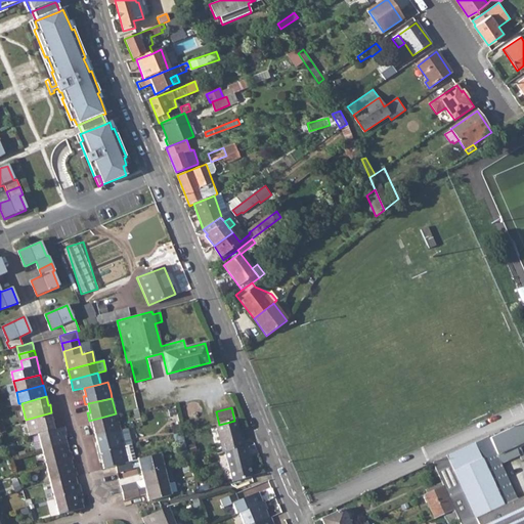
[(30,435),(38,433),(53,429),(51,421),(53,420),(51,412),(26,420),(30,435)]
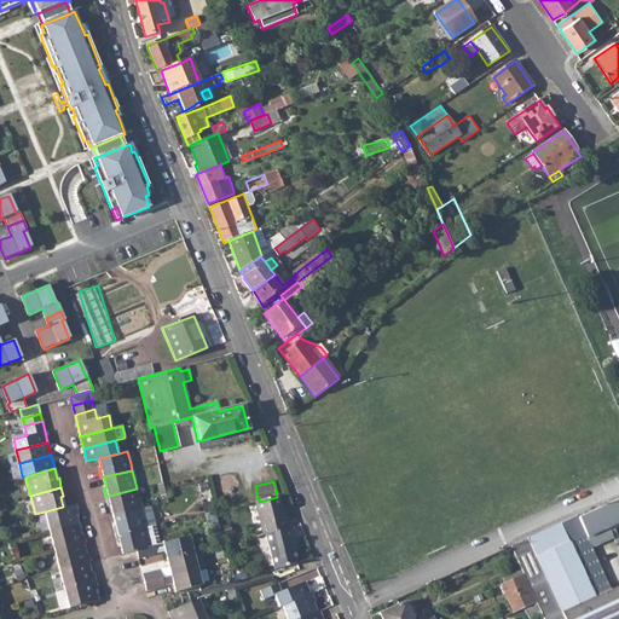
[(110,505),(113,515),(142,508),(137,489),(105,497),(108,505),(110,505)]
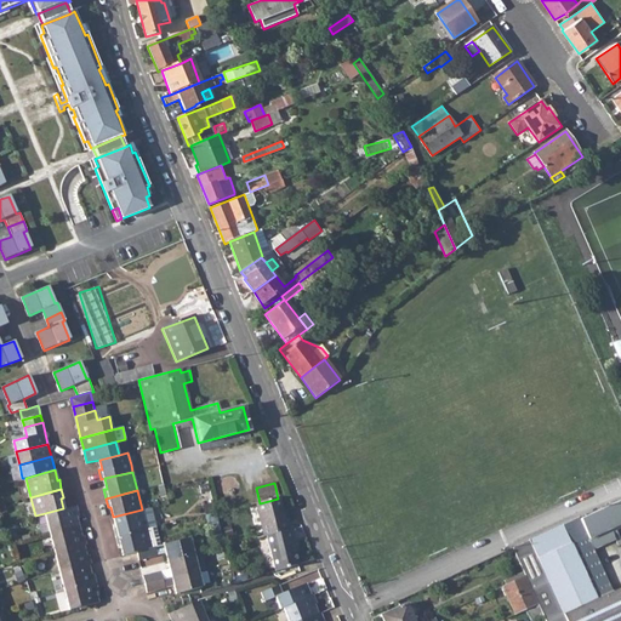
[(256,505),(265,536),(266,536),(290,530),(288,519),(285,519),(279,499),(278,499),(260,503),(256,505)]
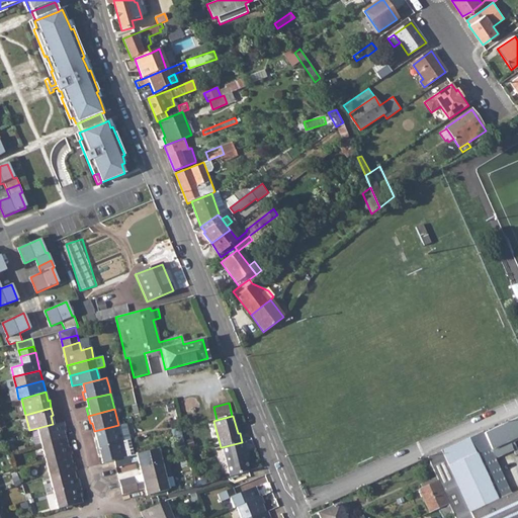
[(448,505),(452,514),(453,517),(517,517),(517,491),(510,495),(494,459),(512,450),(509,442),(517,437),(517,418),(483,434),(482,433),(427,458),(437,482),(448,505)]
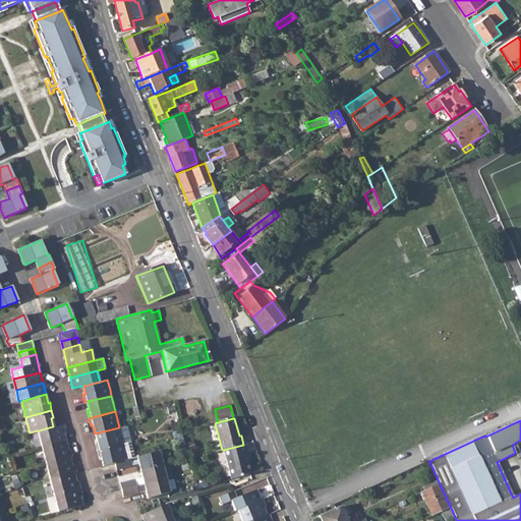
[(38,430),(42,446),(66,440),(65,439),(64,431),(66,431),(64,424),(53,426),(38,430)]
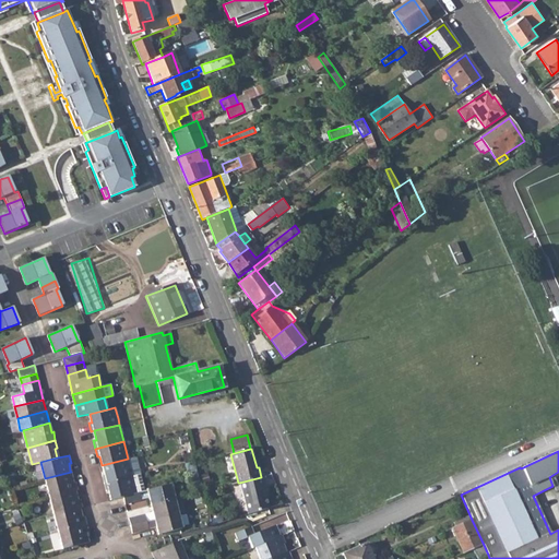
[(102,475),(104,483),(132,476),(128,459),(102,465),(105,474),(102,475)]
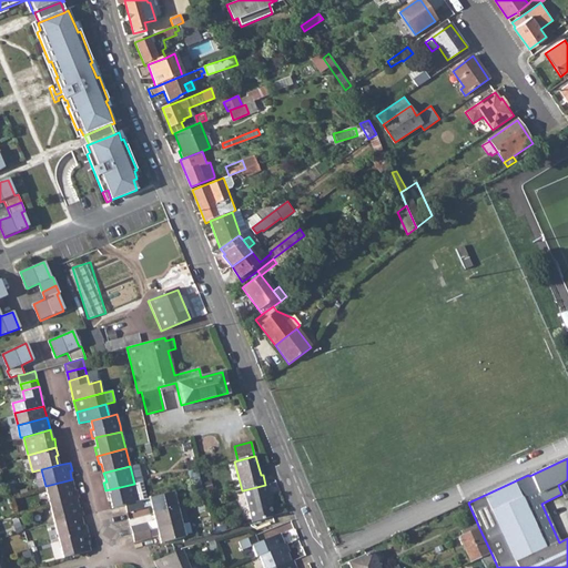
[(46,486),(50,504),(77,497),(79,497),(77,489),(74,489),(72,479),(46,486)]
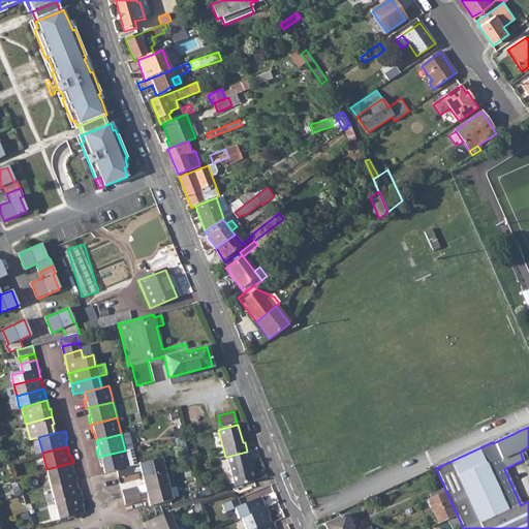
[(104,473),(116,470),(129,466),(125,450),(98,457),(99,461),(100,464),(102,464),(104,473)]
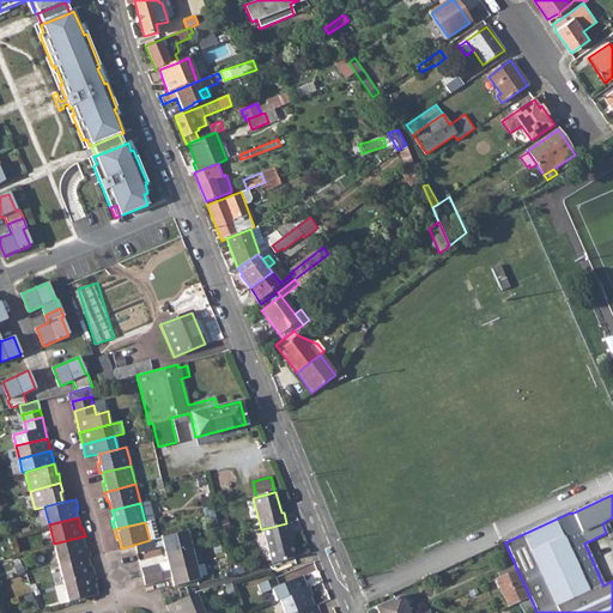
[(262,529),(272,564),(293,557),(289,538),(292,536),(289,522),(286,523),(262,529)]
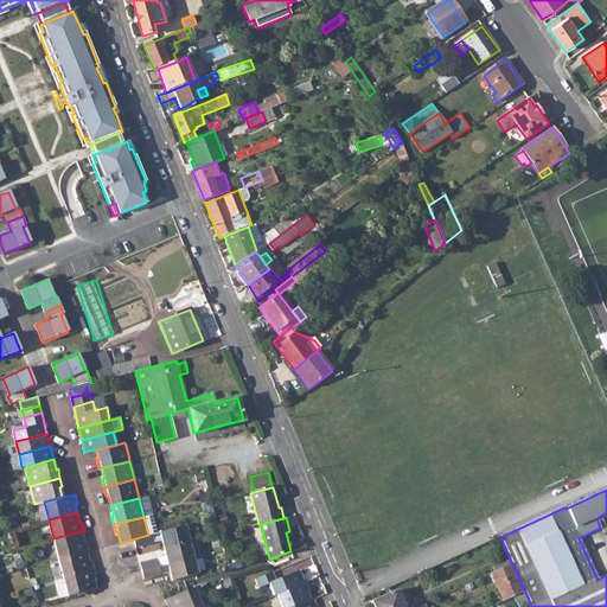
[(161,541),(164,548),(190,542),(185,525),(159,532),(161,541)]
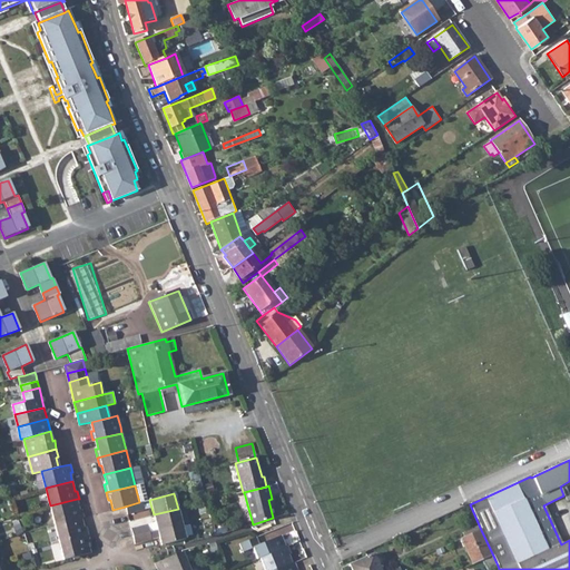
[(50,505),(55,523),(81,517),(84,517),(81,509),(79,509),(77,499),(50,505)]
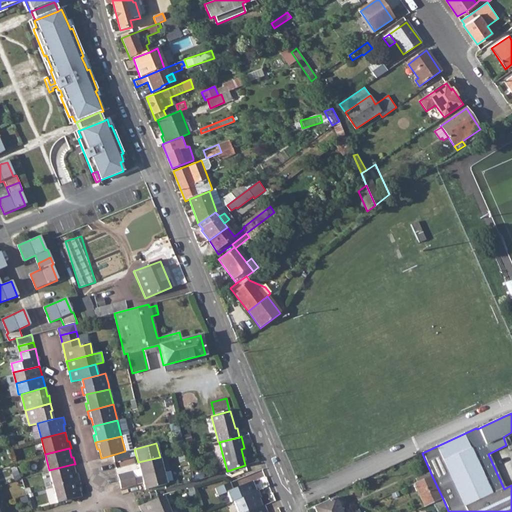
[(134,449),(127,451),(128,455),(129,458),(136,456),(134,449)]
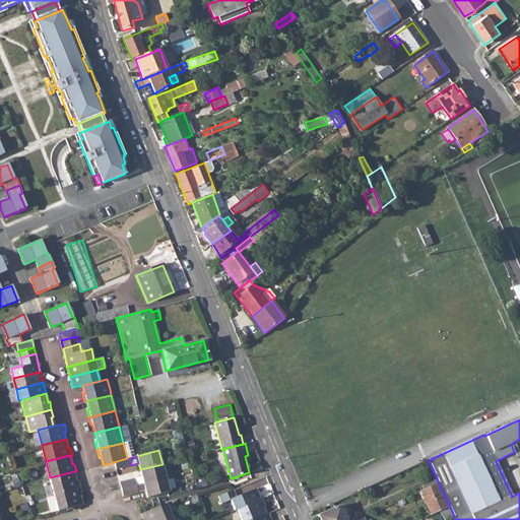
[(129,458),(127,458),(114,462),(116,468),(131,465),(130,462),(129,458)]
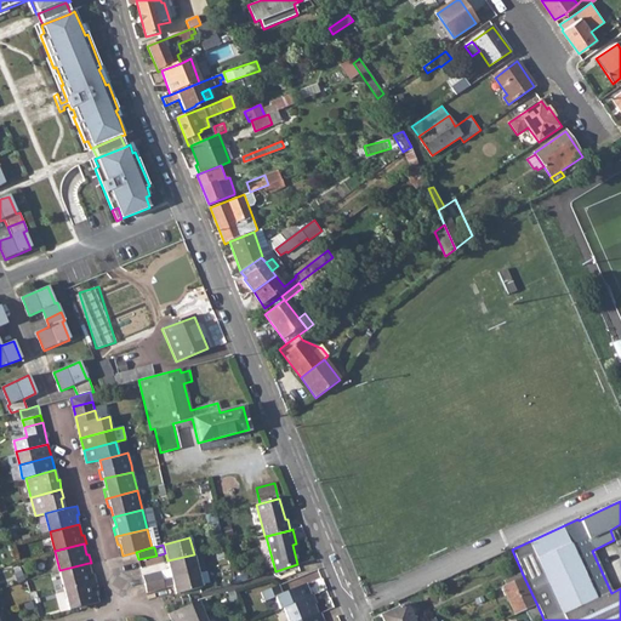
[(167,560),(171,577),(198,571),(194,554),(167,560)]
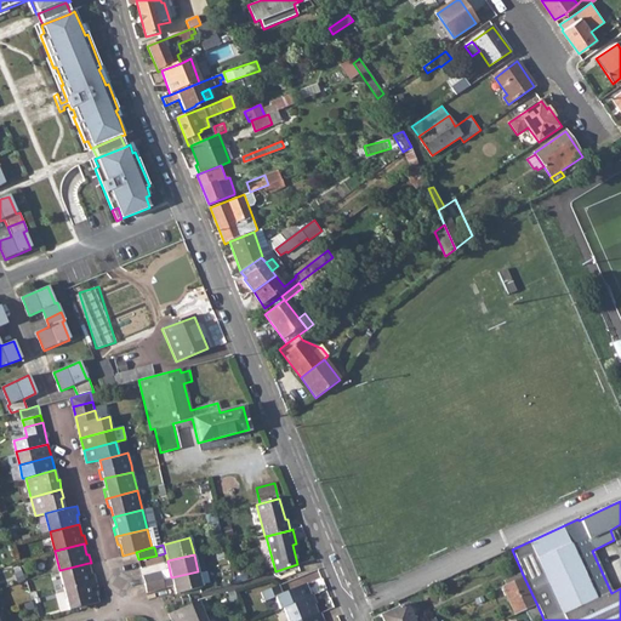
[(60,570),(64,590),(96,582),(95,575),(93,574),(91,574),(89,563),(60,570)]
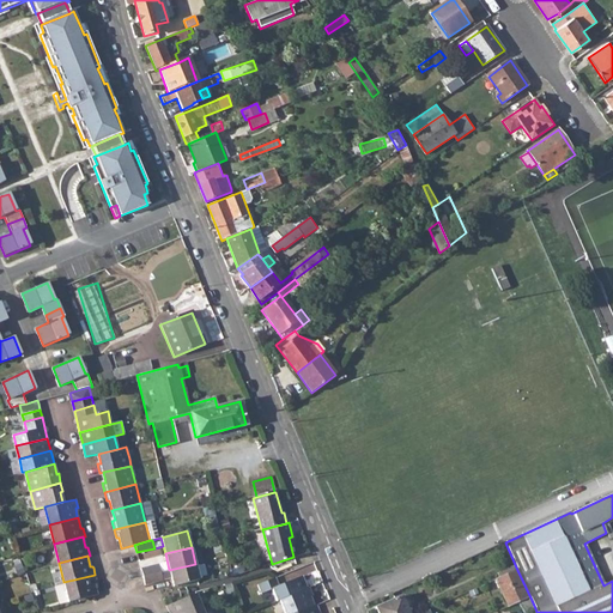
[(140,568),(143,576),(161,572),(158,564),(140,568)]
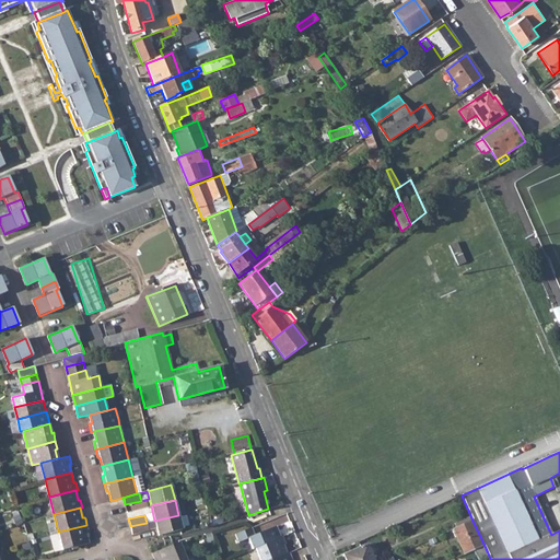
[(182,529),(178,515),(154,521),(156,527),(159,535),(182,529)]
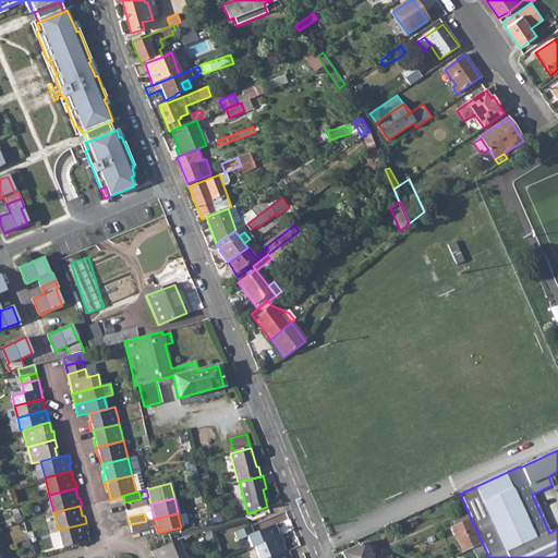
[(146,521),(147,528),(156,525),(154,519),(146,521)]
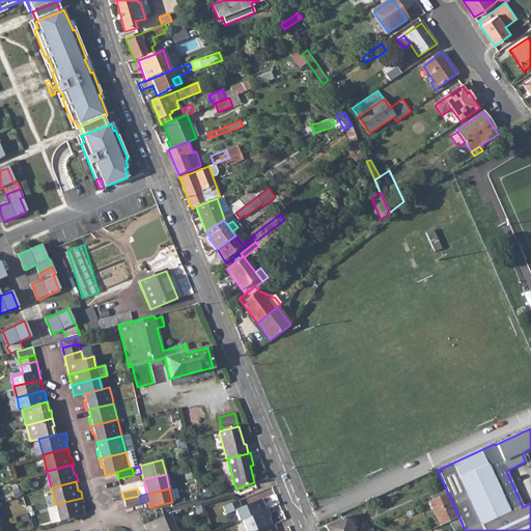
[(429,502),(441,526),(450,522),(451,522),(459,518),(448,494),(429,502)]
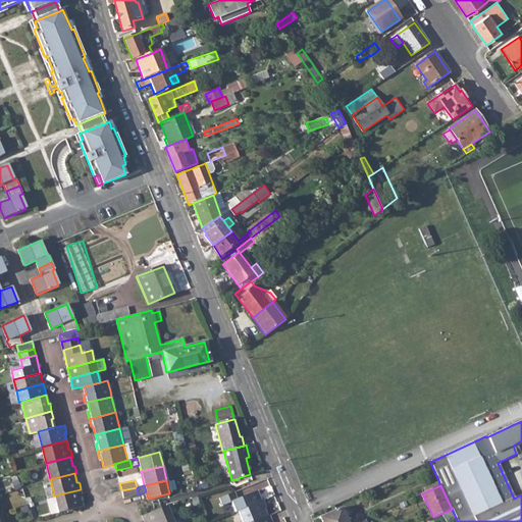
[(138,493),(137,487),(121,490),(123,498),(138,493)]
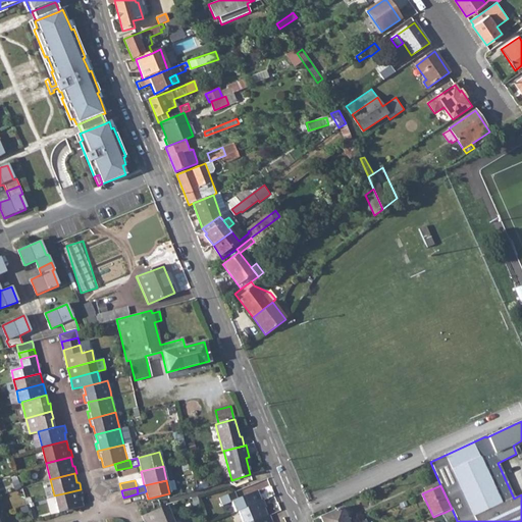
[(83,497),(81,489),(54,496),(58,512),(83,506),(81,497),(83,497)]
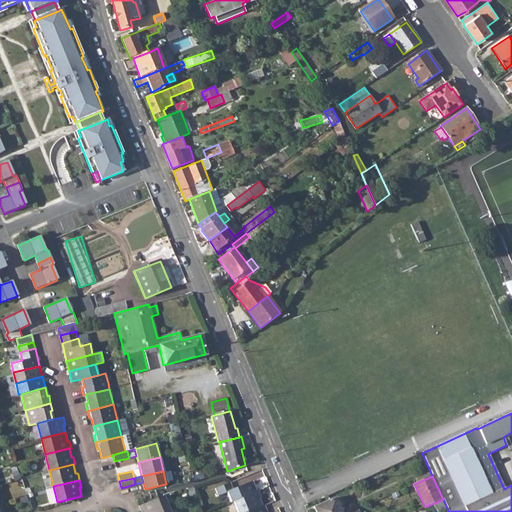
[(231,502),(233,501),(257,492),(254,486),(252,481),(232,489),(230,482),(215,488),(218,495),(226,492),(231,502)]
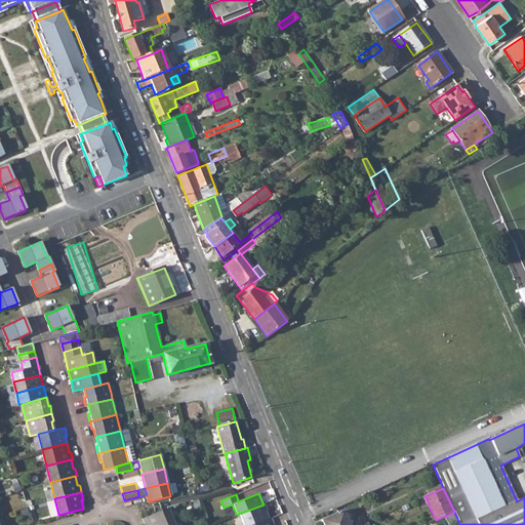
[(239,514),(243,524),(255,524),(269,520),(266,511),(268,510),(265,503),(264,505),(239,514)]
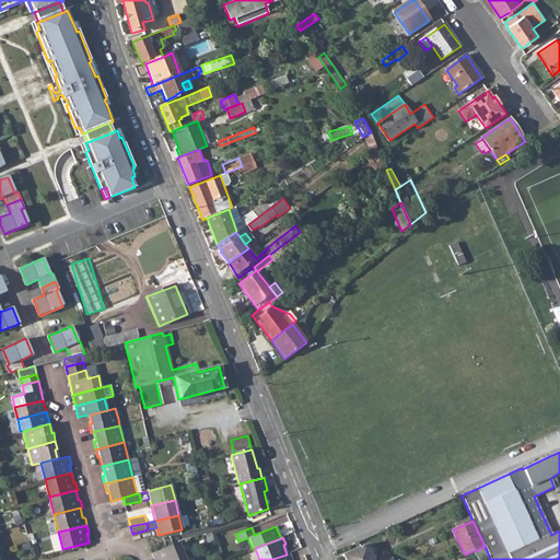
[(158,559),(156,559),(182,559),(186,558),(179,543),(152,552),(155,559),(158,559)]
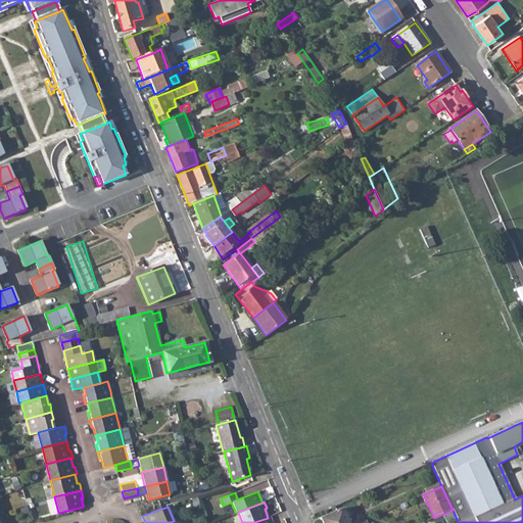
[(321,519),(322,522),(347,522),(342,510),(321,519)]
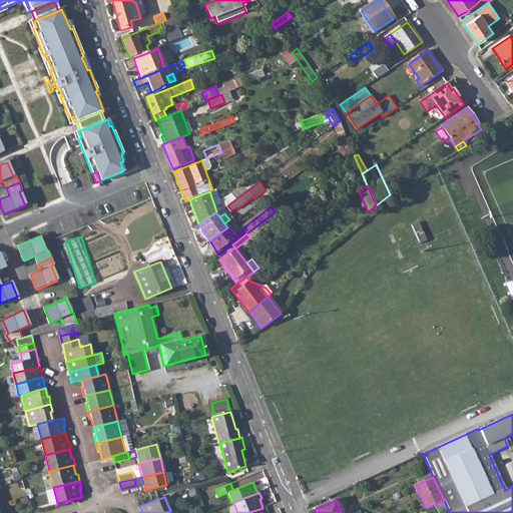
[(439,512),(440,512),(448,509),(444,500),(436,504),(439,512)]
